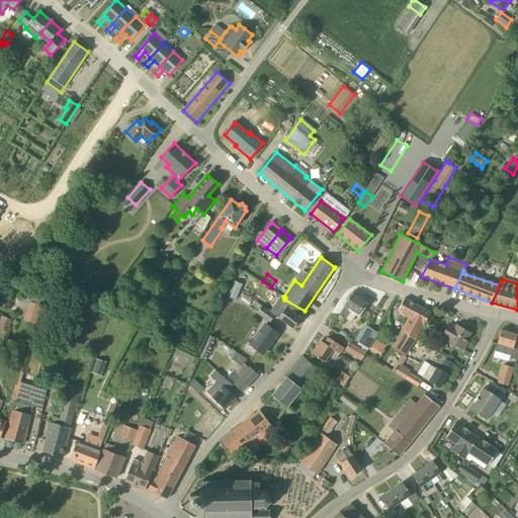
[(240,289),(243,284),(234,280),(232,285),(240,289)]
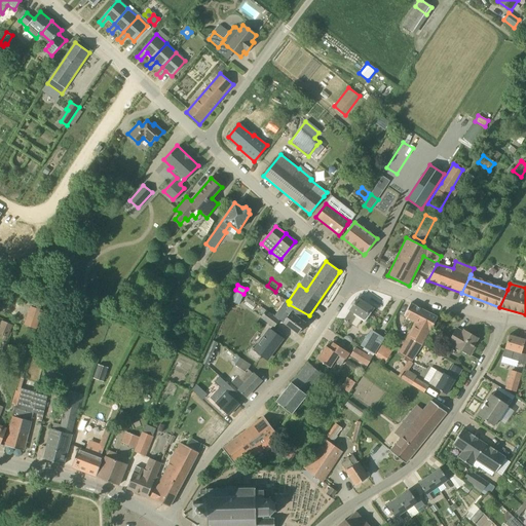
[(239,304),(243,294),(235,290),(231,301),(239,304)]
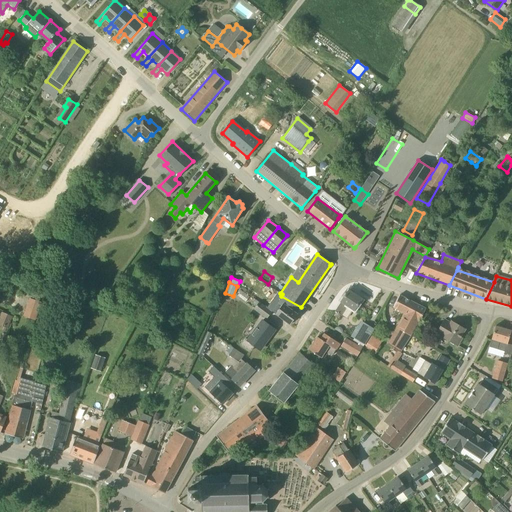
[(347,318),(352,311),(361,298),(349,290),(341,302),(335,311),(342,316),(342,315),(347,318)]
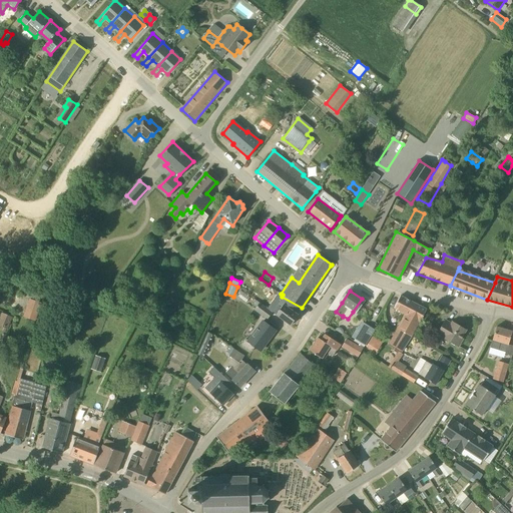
[(395,362),(396,363),(398,361),(403,355),(401,353),(413,336),(418,327),(427,310),(401,296),(394,309),(404,315),(404,316),(397,328),(388,344),(399,352),(388,367),(390,368),(395,362)]
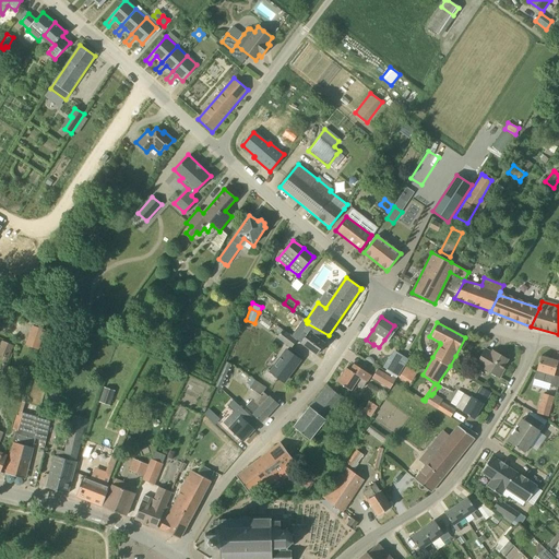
[(329,335),(307,323),(301,331),(306,333),(300,343),(317,355),(325,344),(319,340),(323,333),(328,336),(329,336),(329,335)]
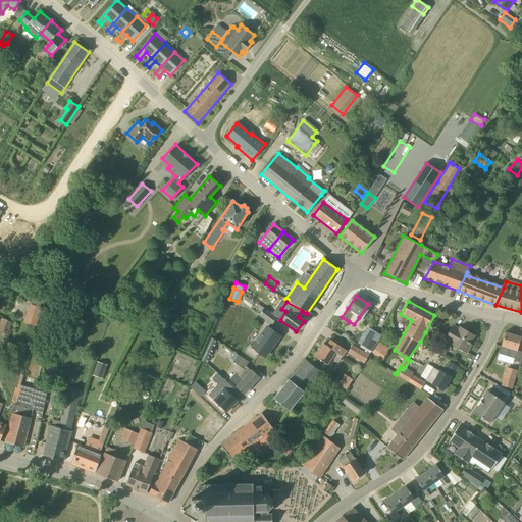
[(36,326),(42,309),(30,304),(23,322),(36,326)]
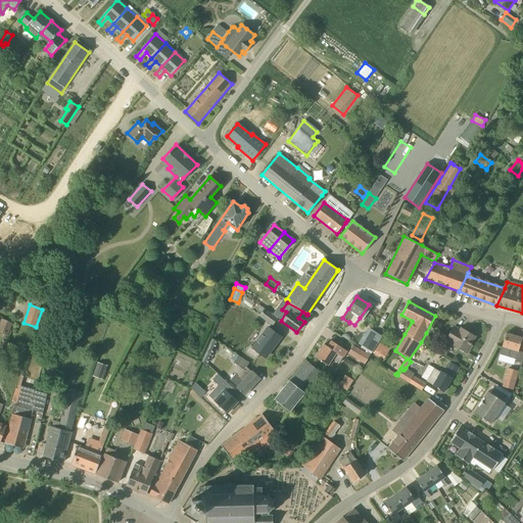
[(272,325),(277,319),(265,308),(259,316),(272,325)]
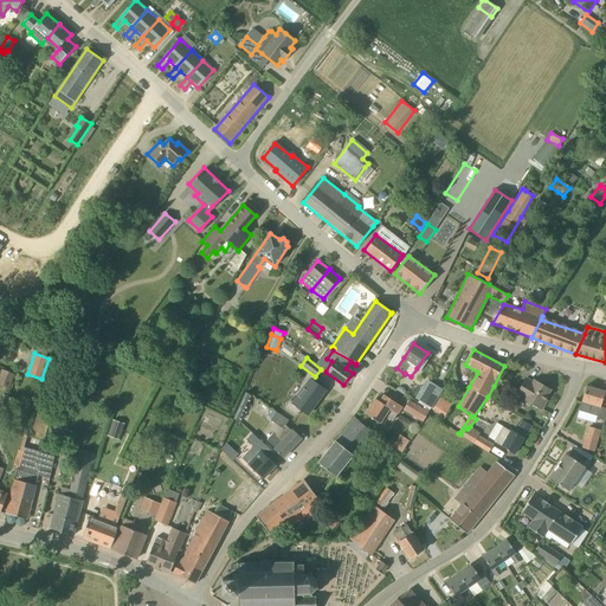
[(0,375),(0,382),(10,387),(14,374),(2,369),(0,375)]
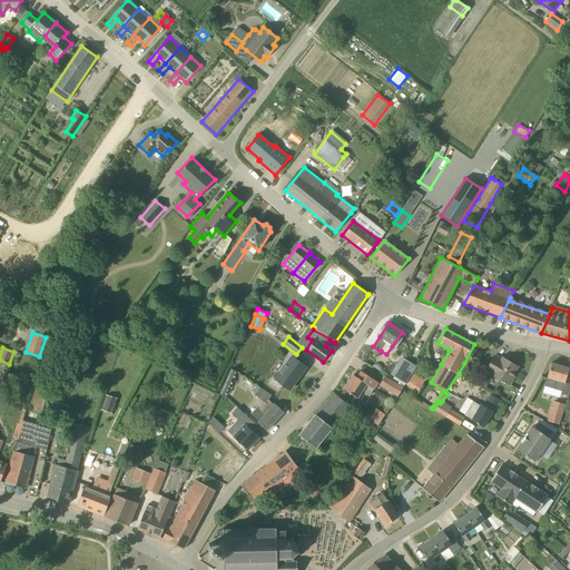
[(290,390),(306,367),(293,356),(275,380),(273,377),(267,384),(278,392),(283,385),(290,390)]
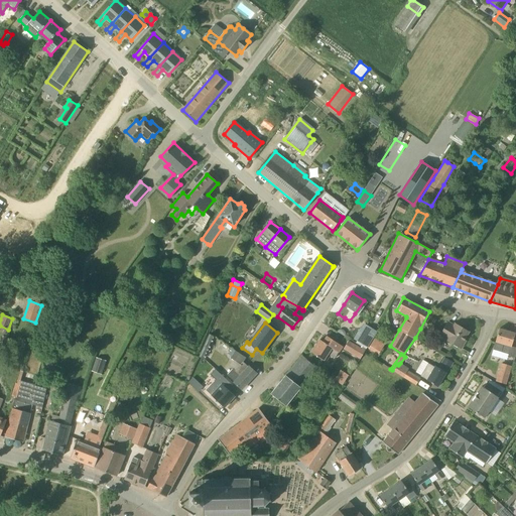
[(454,326),(448,323),(439,337),(462,349),(466,341),(465,340),(469,333),(455,324),(454,326)]
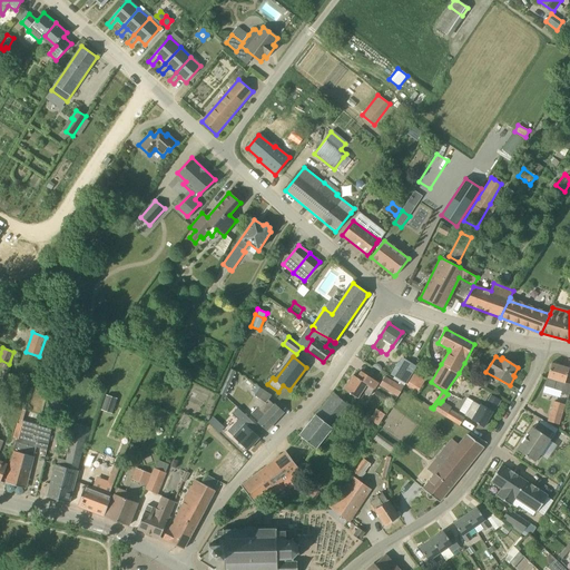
[(416,366),(403,359),(401,362),(399,362),(391,375),(405,384),(416,366)]
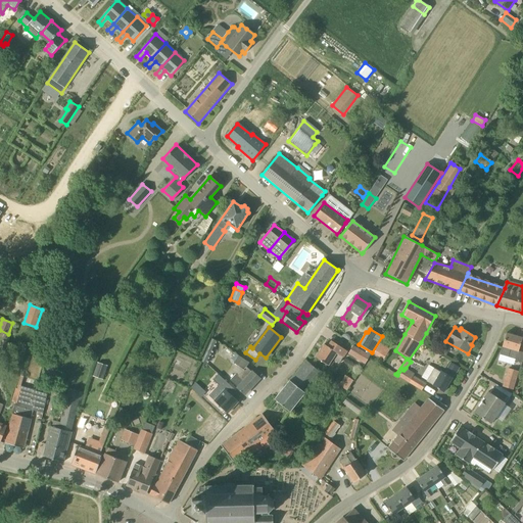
[(522,363),(522,360),(522,351),(518,350),(522,338),(506,333),(500,354),(507,357),(516,360),(515,361),(522,363)]
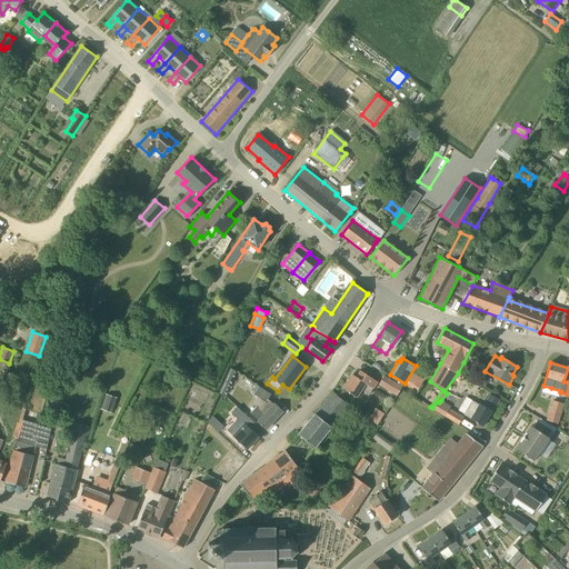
[(225,396),(236,370),(230,368),(219,392),(225,396)]
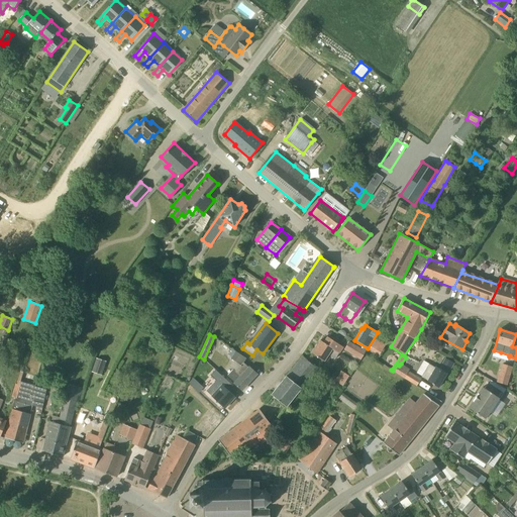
[(343,347),(327,337),(324,342),(320,340),(312,353),(324,362),(329,354),(335,358),(343,347)]
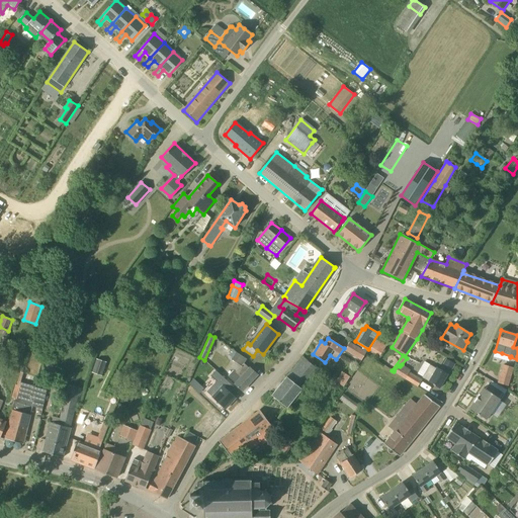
[(381,353),(376,350),(380,343),(376,339),(369,350),(379,356),(381,353)]
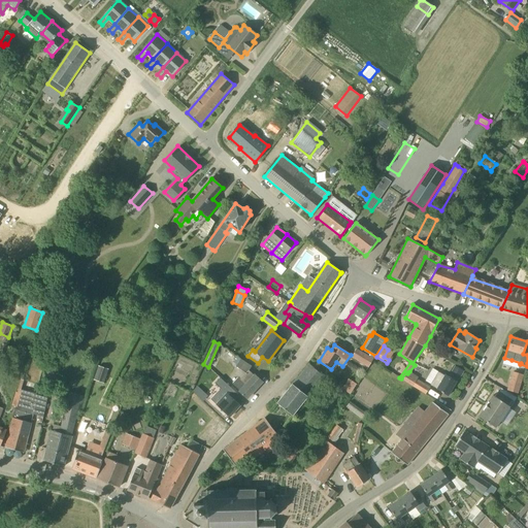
[(163,349),(161,355),(169,358),(172,352),(163,349)]
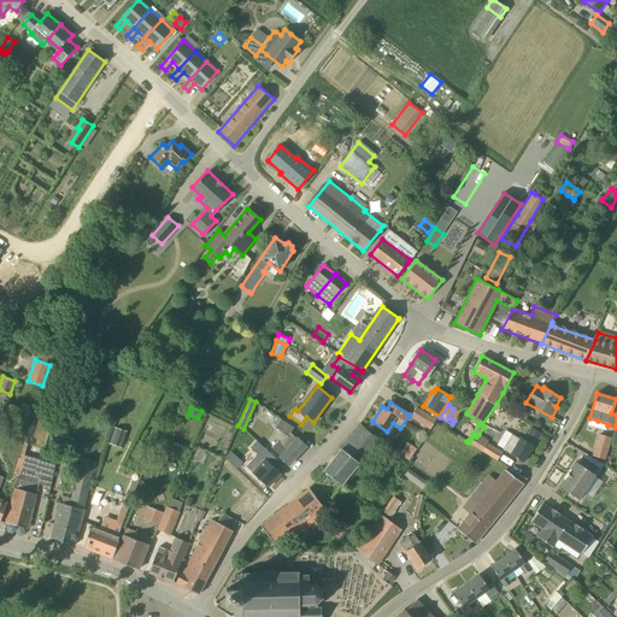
[(433,416),(432,417),(417,407),(411,417),(432,429),(438,418),(433,416)]
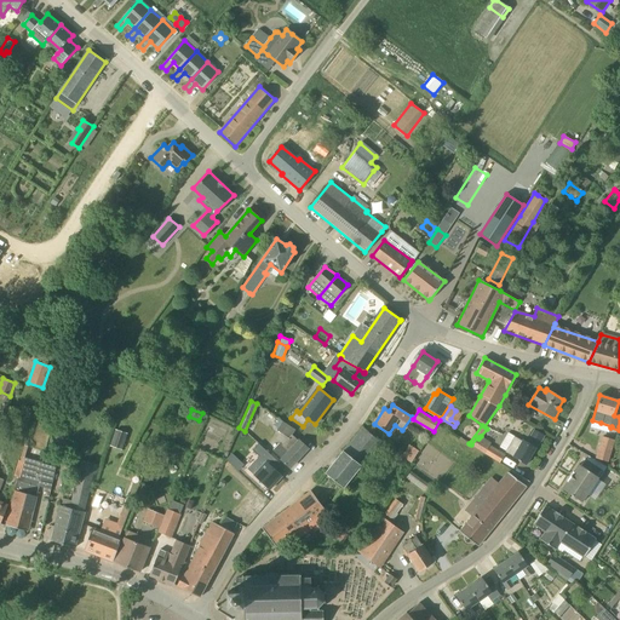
[(296,429),(282,422),(279,429),(276,430),(290,438),(282,446),(280,442),(273,451),(282,459),(281,460),(290,469),(309,448),(299,440),(293,434),(296,429)]
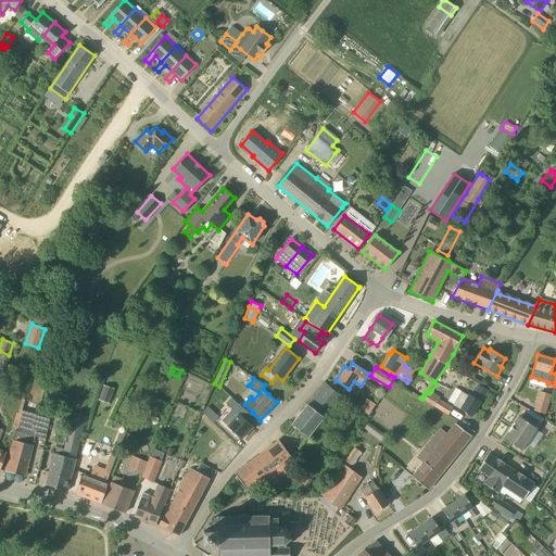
[(325,416),(343,397),(326,383),(292,425),(307,437),(324,415),(325,416)]
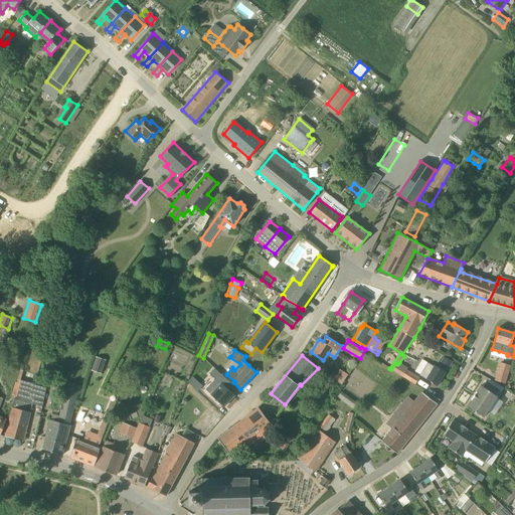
[(434,366),(427,362),(420,375),(419,376),(437,386),(446,372),(446,373),(453,362),(444,357),(438,367),(435,365),(434,366)]
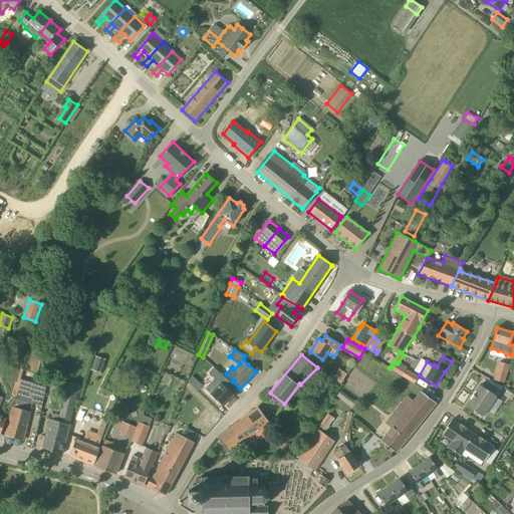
[(106,360),(96,357),(91,370),(101,374),(106,360)]
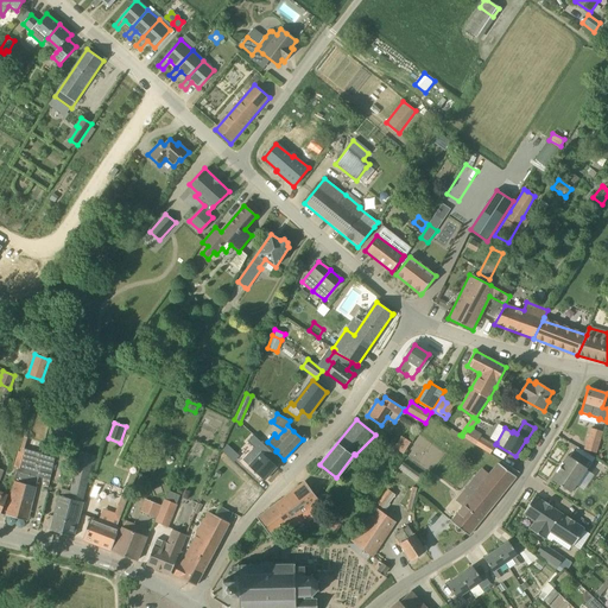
[(605,429),(594,425),(587,447),(597,450),(605,429)]
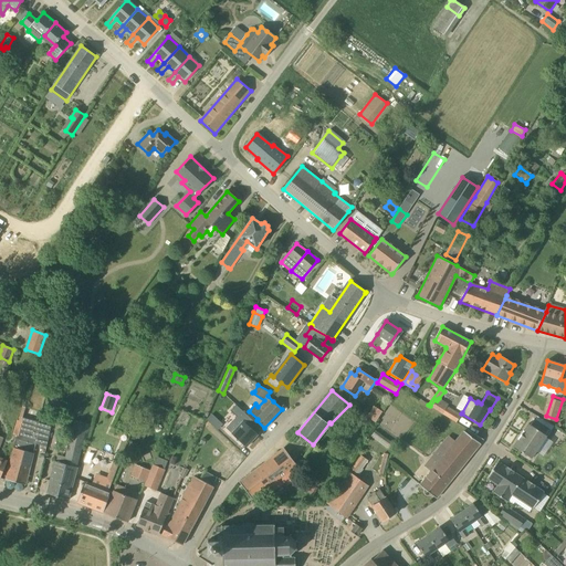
[(215,412),(222,419),(232,407),(224,401),(215,412)]
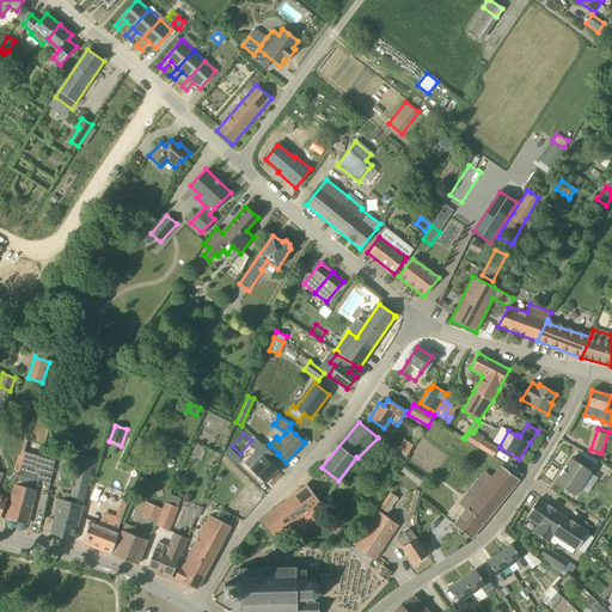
[(255,450),(244,463),(250,467),(250,469),(257,476),(256,477),(263,483),(264,482),(265,483),(274,475),(271,473),(277,467),(270,461),(275,456),(255,438),(251,441),(249,444),(255,450)]
